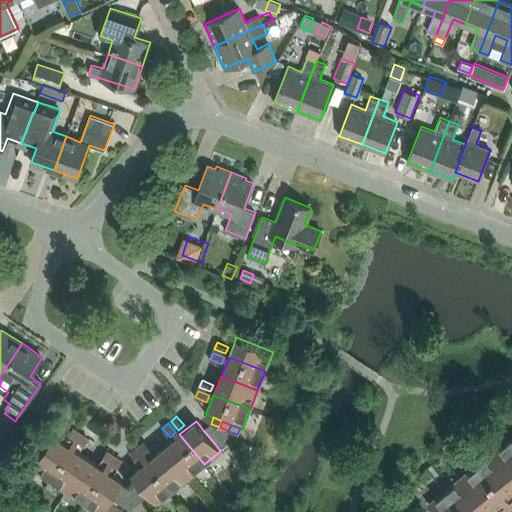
[(72,428),(65,438),(71,442),(78,432),(72,428)]
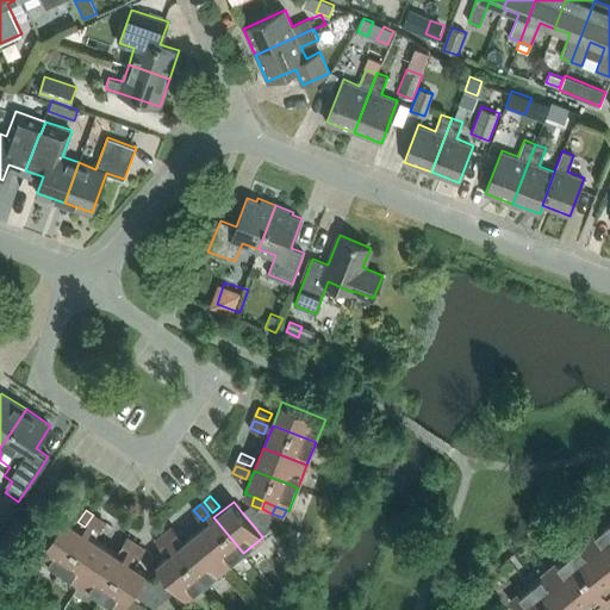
[(242,512),(250,522),(259,515),(244,510),(242,512)]
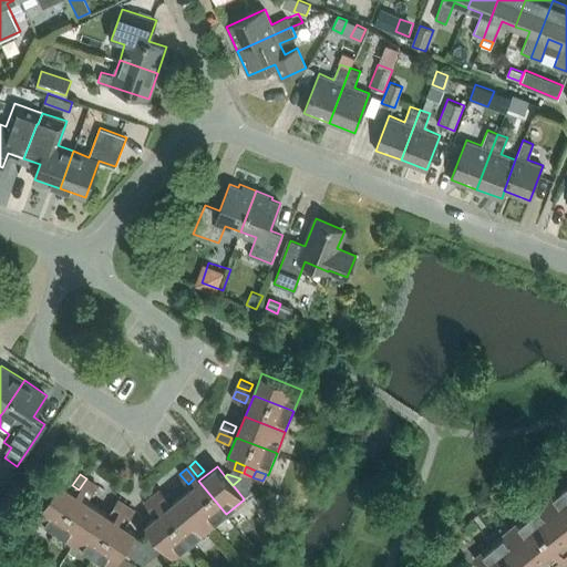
[(241,480),(240,478),(233,485),(238,492),(246,485),(241,480)]
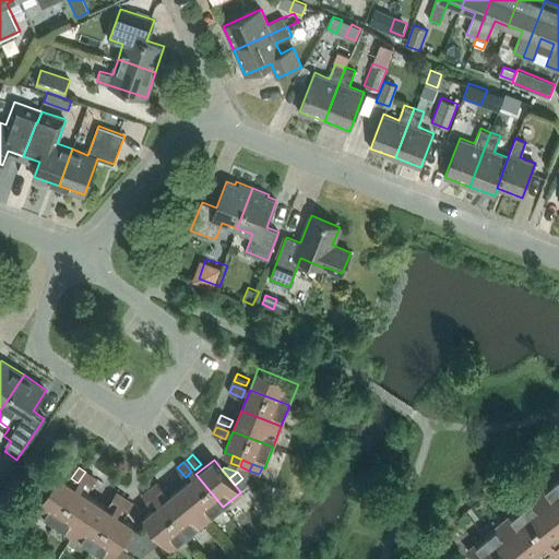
[(82,485),(88,489),(95,478),(90,474),(82,485)]
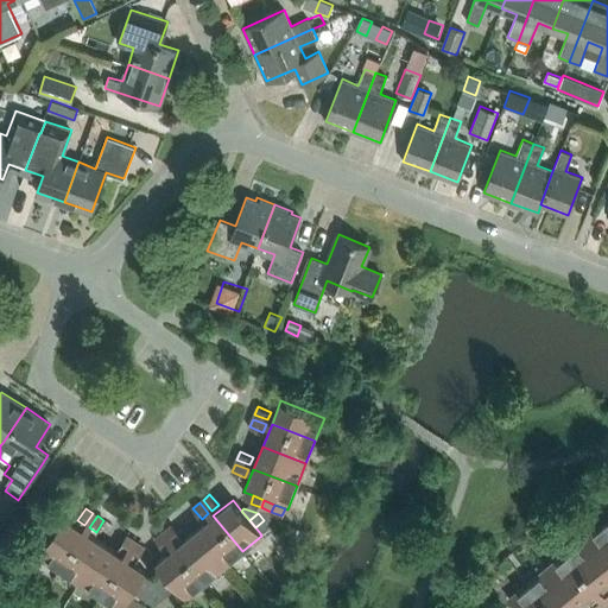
[(213,515),(194,531),(223,567),(242,551),(213,515)]
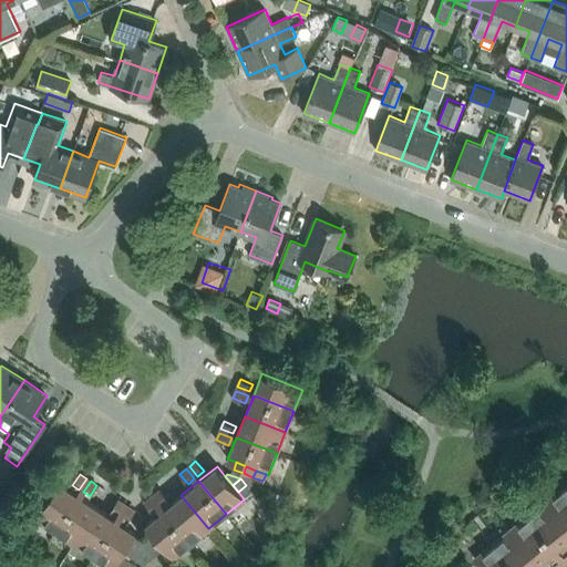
[(35,518),(54,531),(79,495),(59,482),(35,518)]
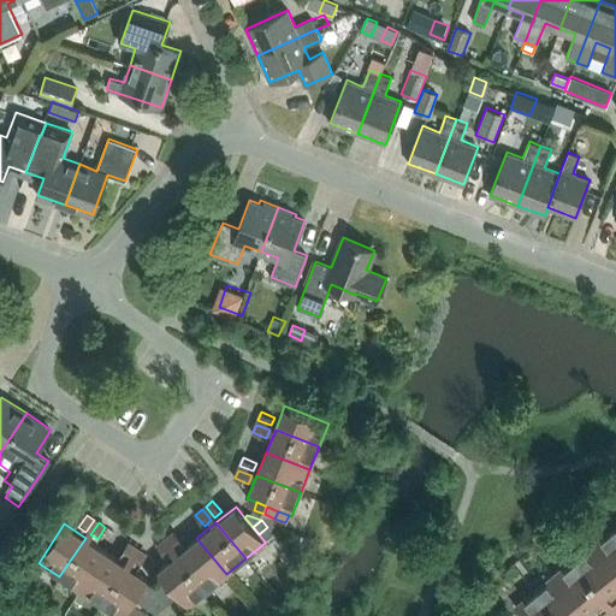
[(272,533),(267,527),(259,534),(264,540),(272,533)]
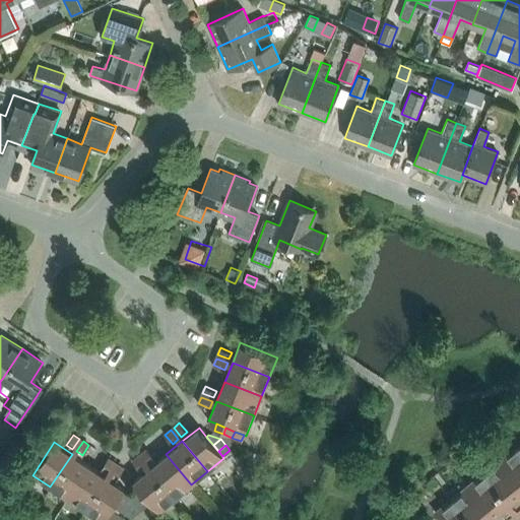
[(519,449),(517,445),(499,459),(519,483),(519,449)]
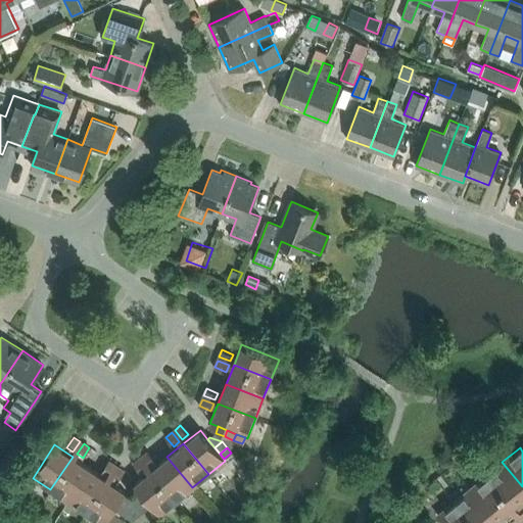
[(148,452),(142,456),(150,466),(155,461),(148,452)]
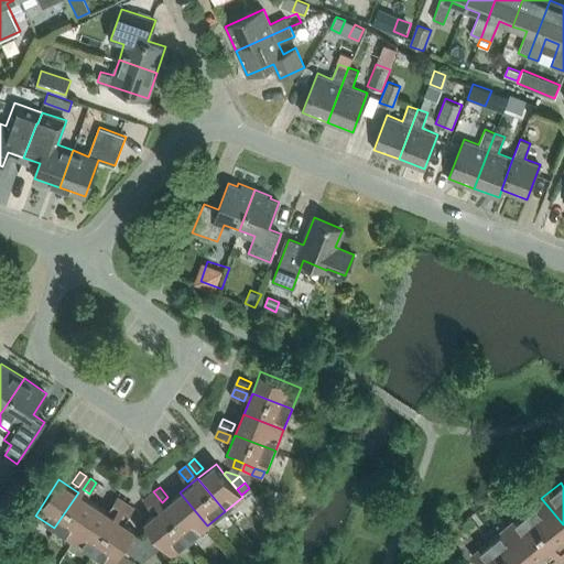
[(272,488),(268,496),(278,500),(281,491),(272,488)]
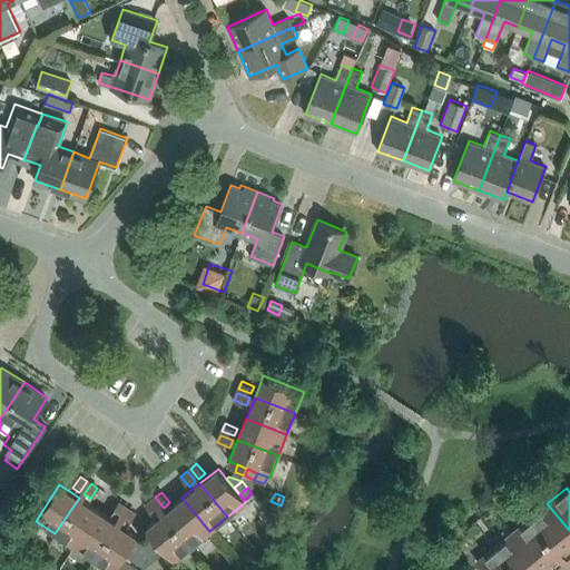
[(55,533),(74,546),(97,509),(79,498),(55,533)]
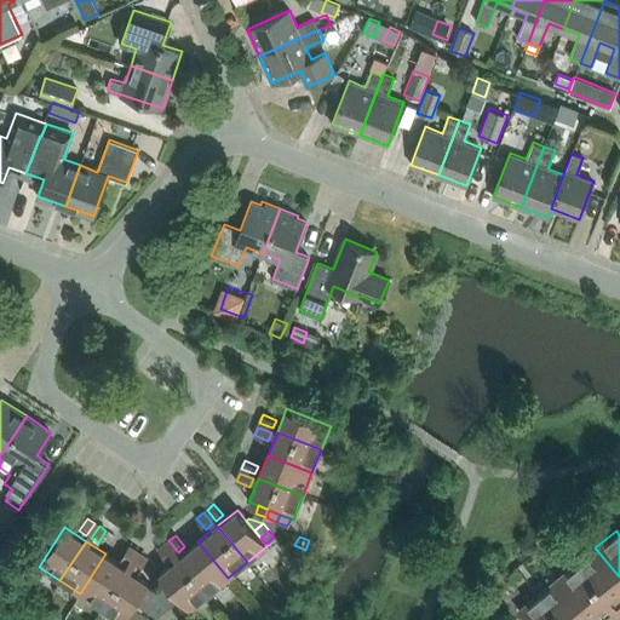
[(208,595),(228,578),(197,541),(179,557),(208,595)]
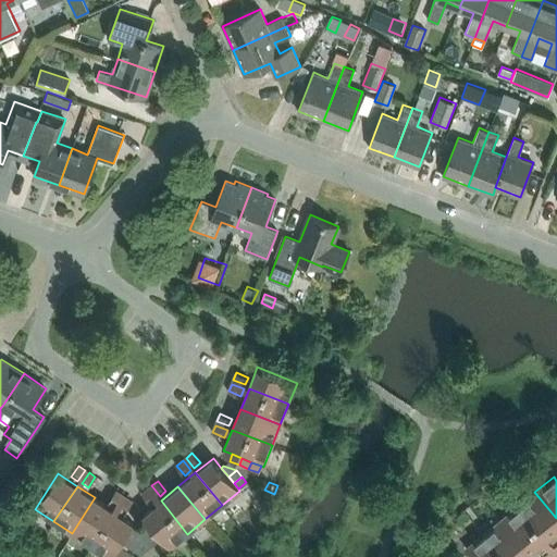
[(157,498),(148,489),(141,493),(150,504),(157,498)]
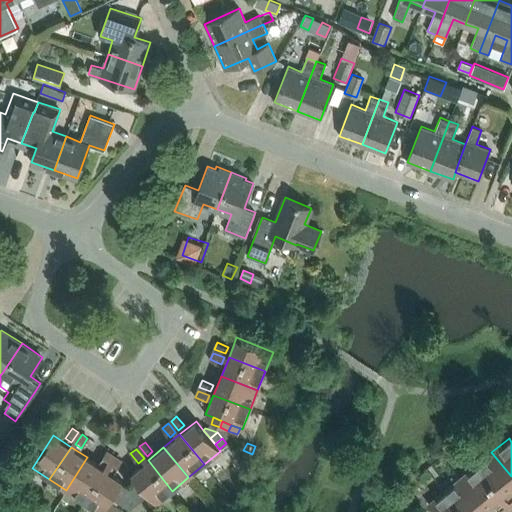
[(112,455),(106,451),(100,461),(105,465),(112,455)]
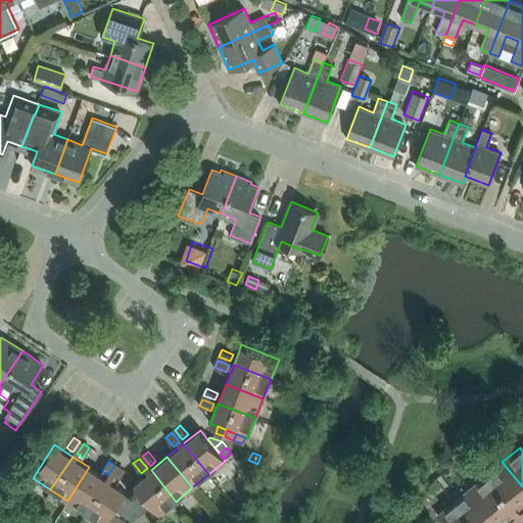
[(522,486),(502,462),(485,475),(522,519),(522,517),(522,502),(520,498),(522,495),(522,486)]
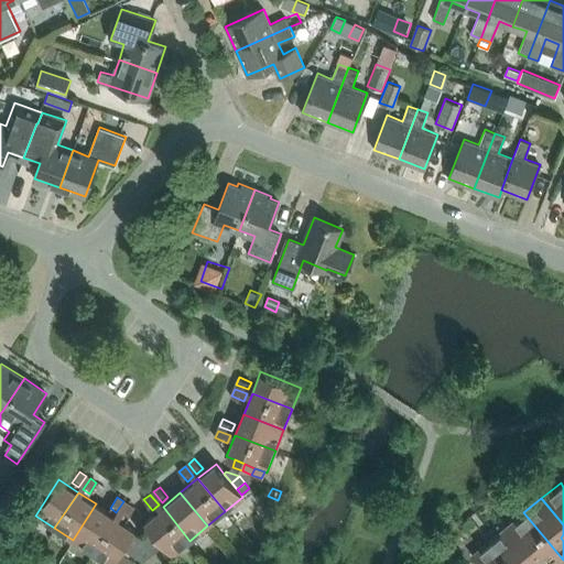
[(116,517),(96,503),(73,540),(93,553),(116,517)]
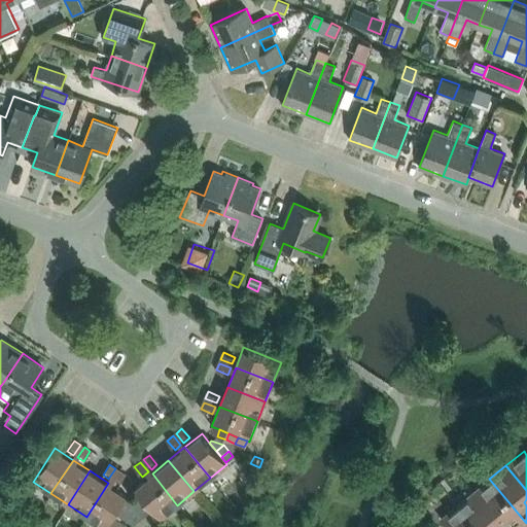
[(118,485),(125,475),(119,470),(112,481),(118,485)]
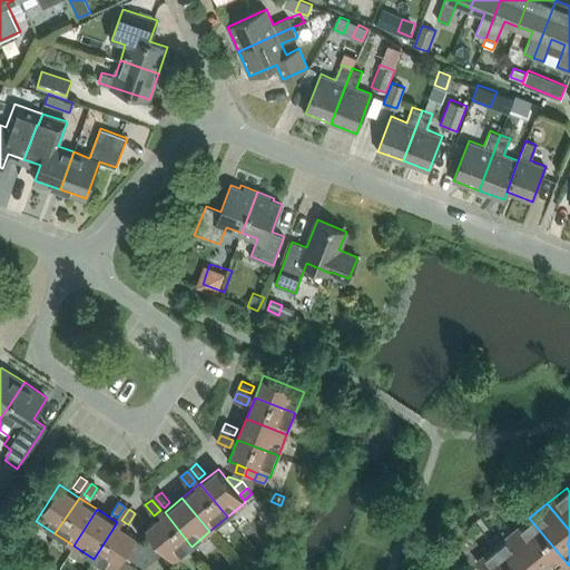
[(158,541),(165,550),(174,561),(192,547),(165,512),(146,527),(151,532),(158,541)]
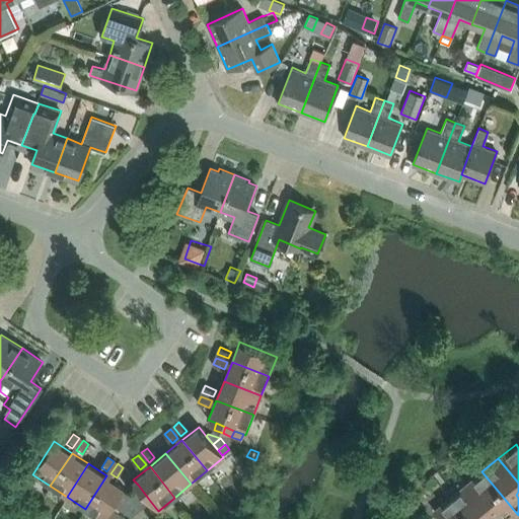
[(512,518),(518,515),(482,471),(467,484),(492,515),(499,509),(507,518),(512,518)]
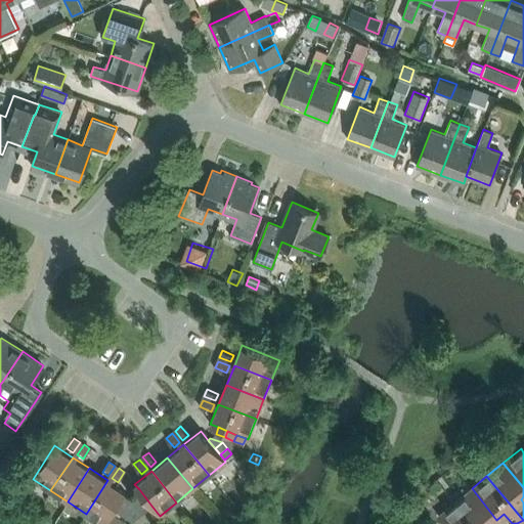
[(118,503),(119,503),(124,494),(125,492),(107,480),(86,514),(100,523),(103,523),(114,509),(118,503)]
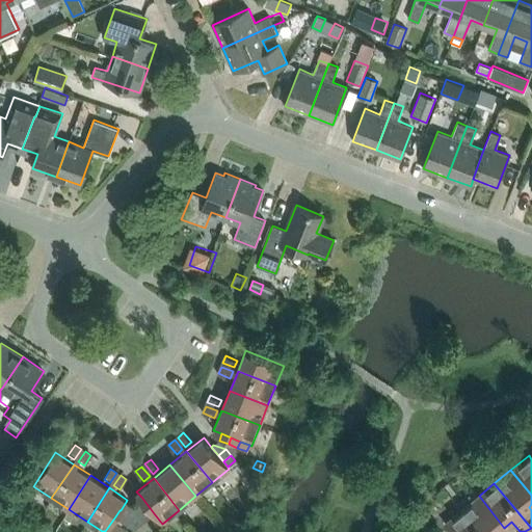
[(479,496),(461,510),(479,531),(498,531),(504,528),(479,496)]
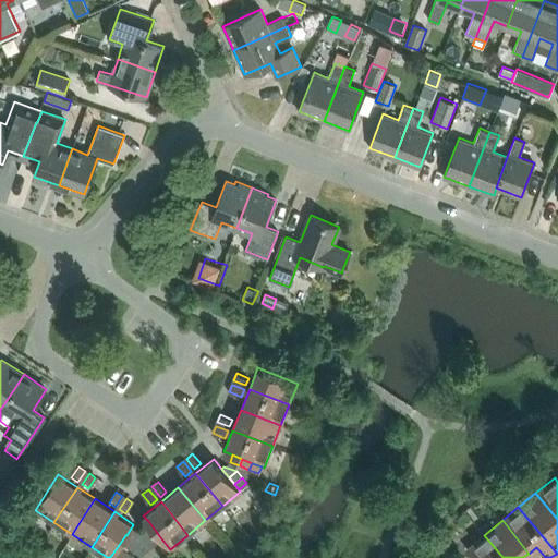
[(142,526),(149,534),(155,530),(148,521),(142,526)]
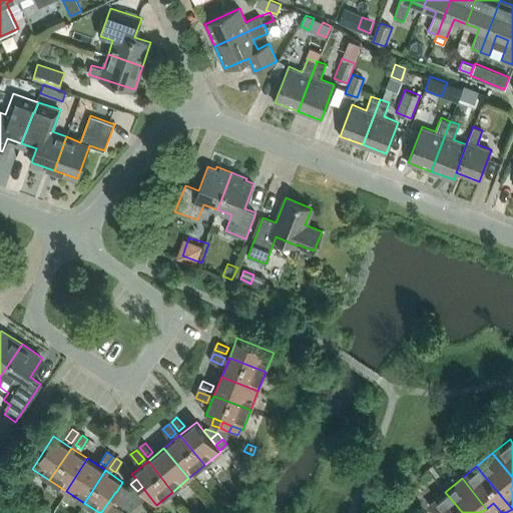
[(120,496),(126,488),(121,484),(116,492),(115,492),(120,496)]
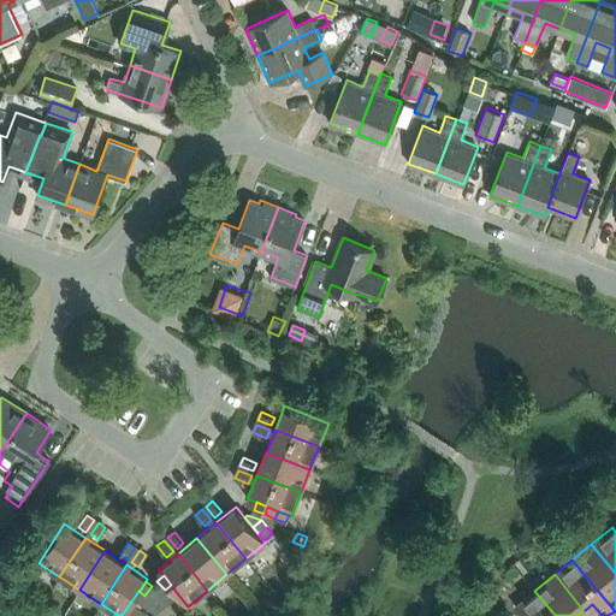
[(178,594),(171,585),(165,590),(172,599),(178,594)]
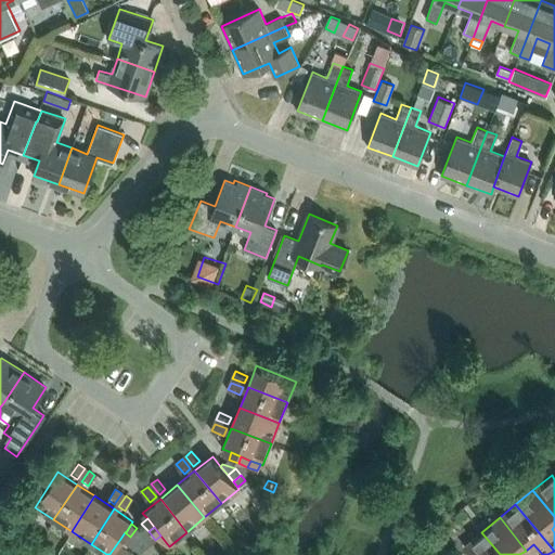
[(134,539),(130,537),(125,532),(120,539),(130,545),(134,539)]
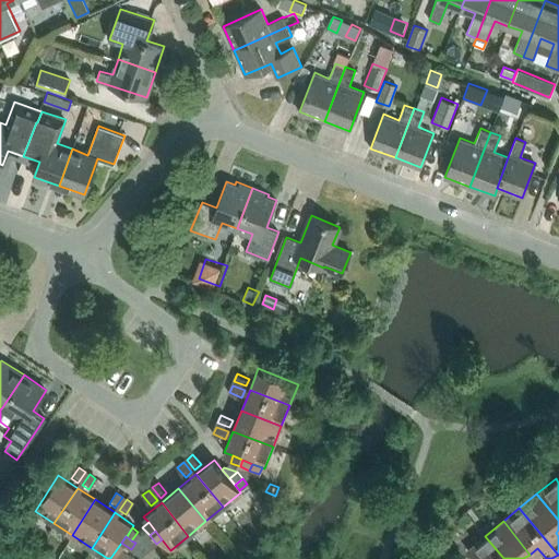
[(503,558),(485,536),(467,550),(474,558),(503,558)]
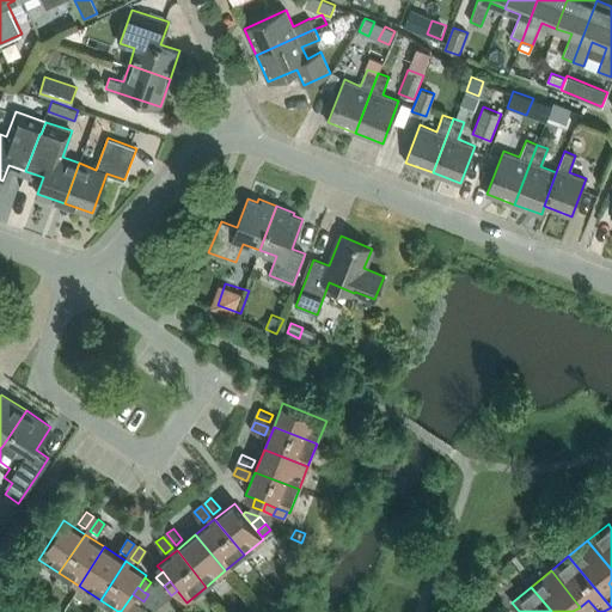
[(150,591),(148,594),(144,601),(151,606),(157,595),(150,591)]
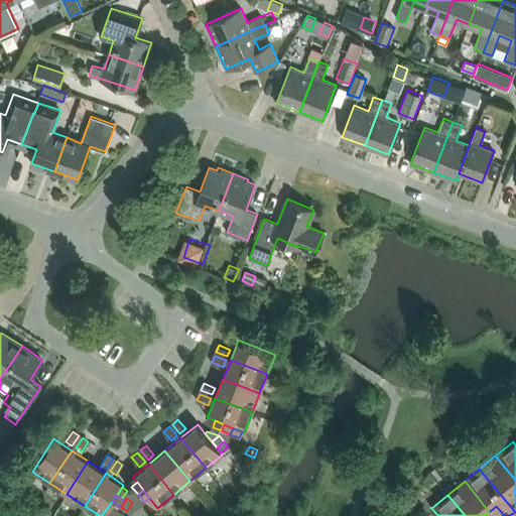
[(138,506),(132,502),(127,511),(131,513),(138,507),(138,506)]
